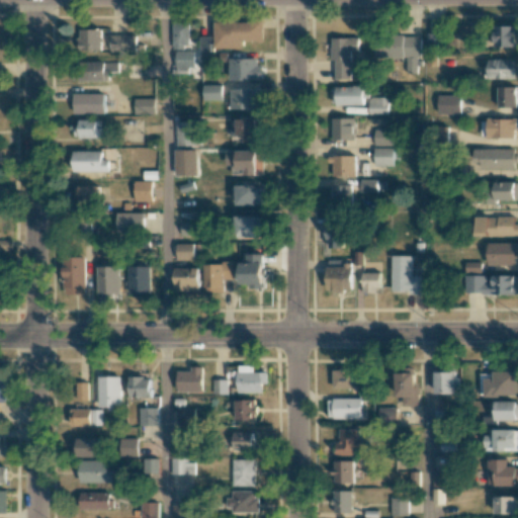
[(214,21),(214,36),(200,36),(200,49),(245,49),(244,41),(264,40),(264,21),(214,21)]
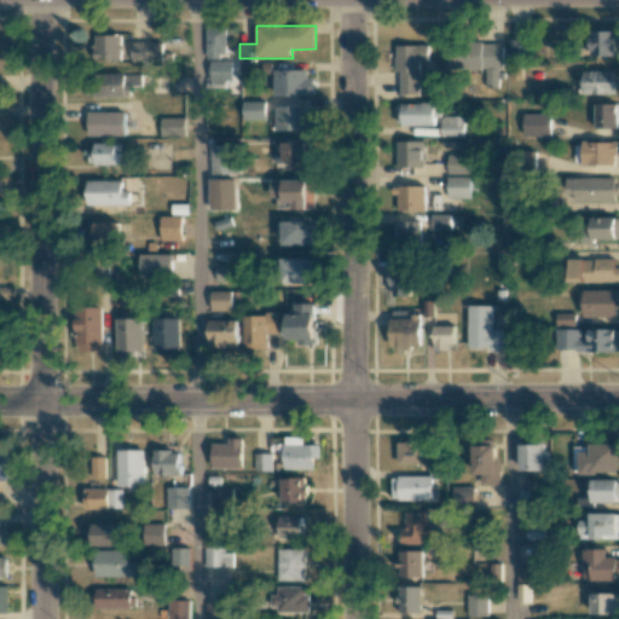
[(226,27),(207,27),(207,57),(226,56),(226,27)]
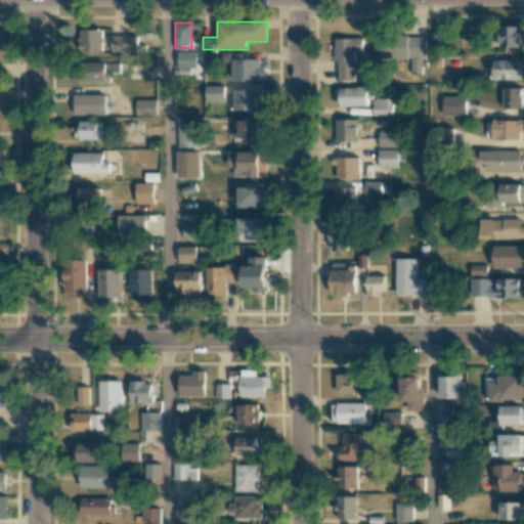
[(523,46),(523,26),(500,26),(501,47),(523,46)]
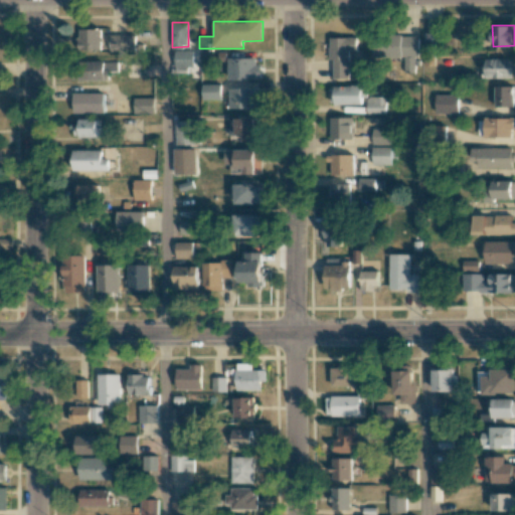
[(101,49),(101,28),(77,29),(77,50),(101,49)]
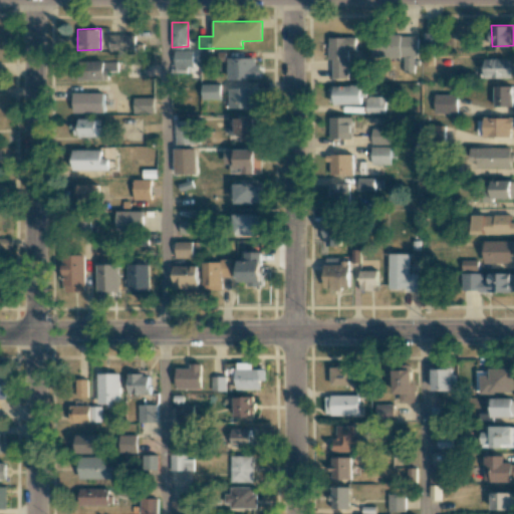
[(441,33),(424,32),(424,47),(440,48),(441,33)]
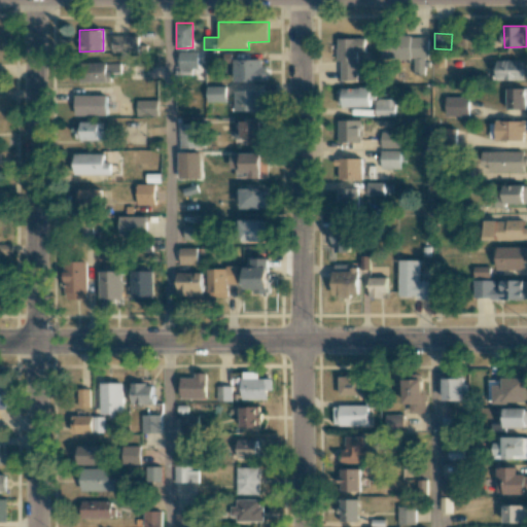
[(147,53),(147,44),(139,44),(139,36),(112,35),(112,51),(147,53)]
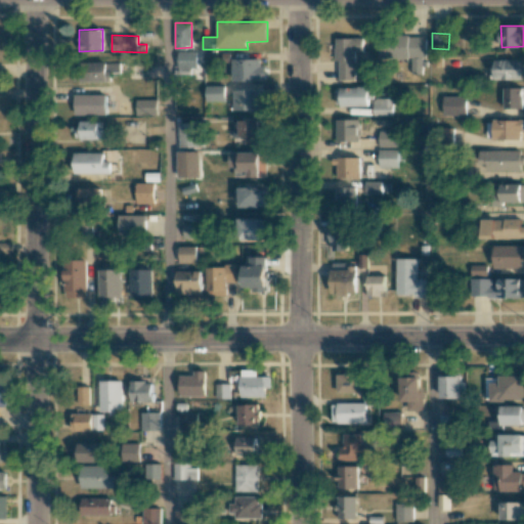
[(424,37),(379,37),(379,58),(411,58),(411,74),(424,74),(424,37)]
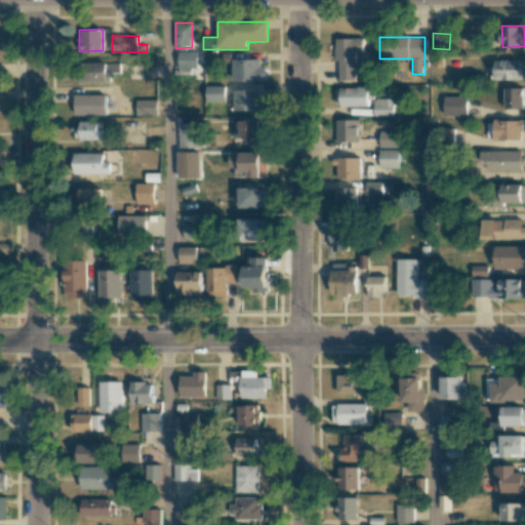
[(363,38),(335,38),(335,61),(339,61),(339,80),(355,80),(355,72),(363,72),(363,62),(355,62),(355,52),(363,52),(363,38)]
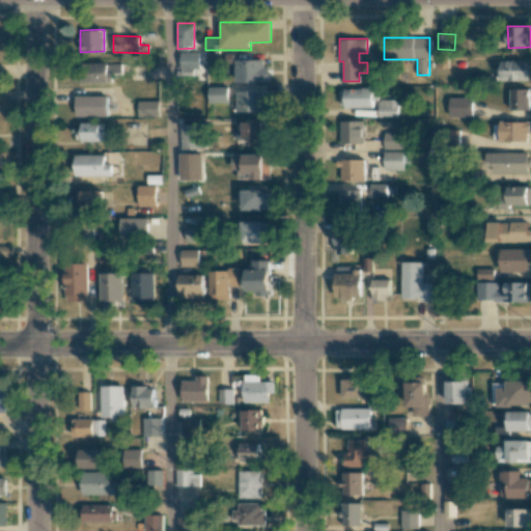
[(200,52),(180,52),(180,75),(199,75),(200,52)]
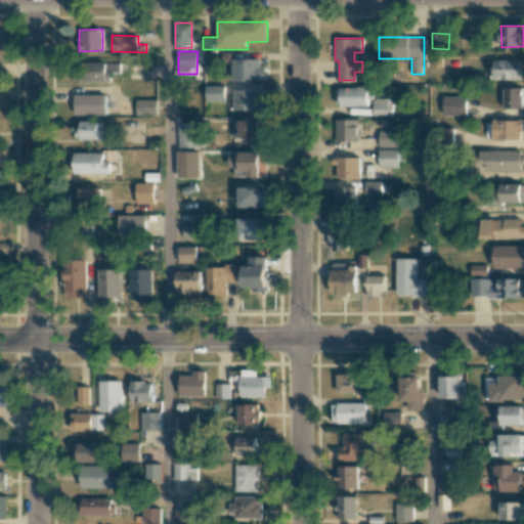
[(264,59),(232,58),(231,80),(264,80),(264,59)]
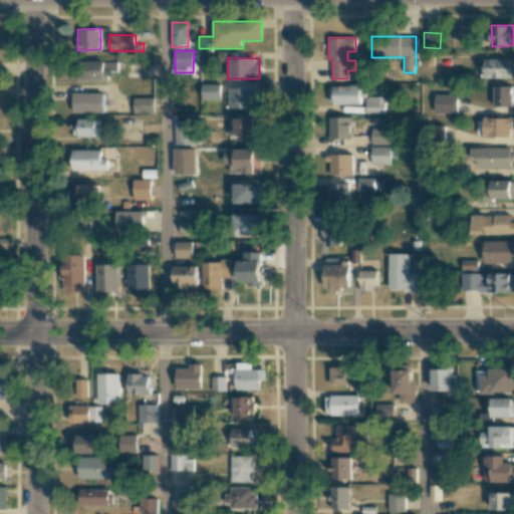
[(513,58),(484,58),(484,77),(513,77),(513,58)]
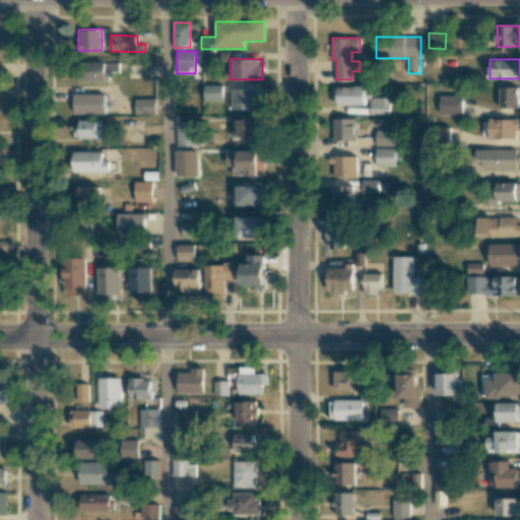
[(119,72),(119,62),(80,61),(80,80),(109,81),(109,72),(119,72)]
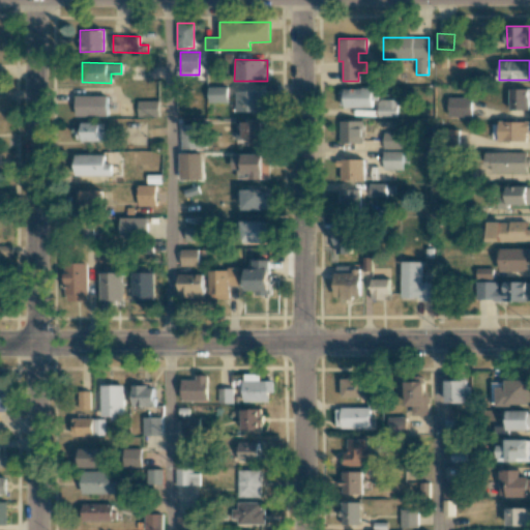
[(227,86),(208,86),(207,102),(227,102),(227,86)]
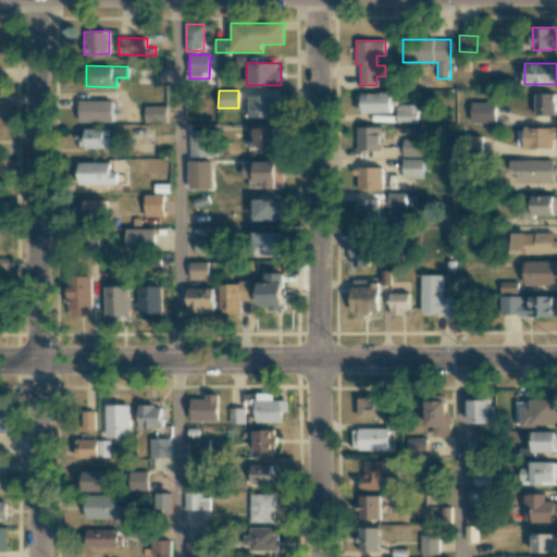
[(396,104),(397,93),(357,93),(356,112),(391,113),(391,104),(396,104)]
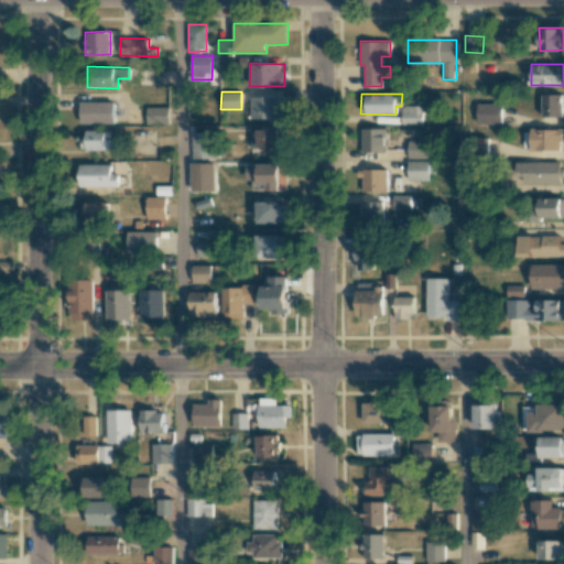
[(542,116),(562,116),(562,94),(542,94),(542,116)]
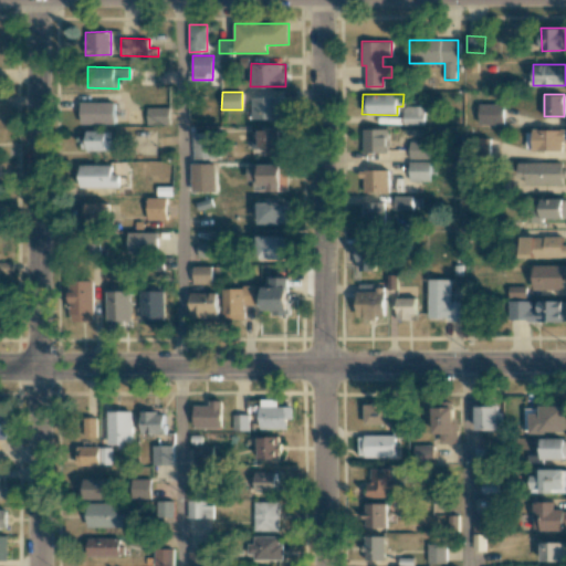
[(280,96),(251,97),(252,119),(280,118),(280,96)]
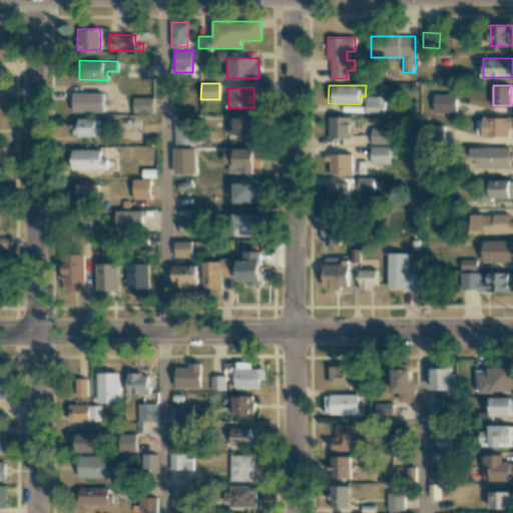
[(104,112),(104,93),(73,92),(72,111),(104,112)]
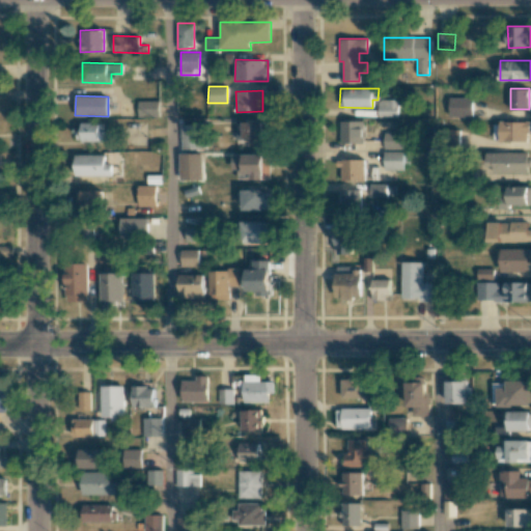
[(472,98),(449,98),(449,116),(472,116),(472,98)]
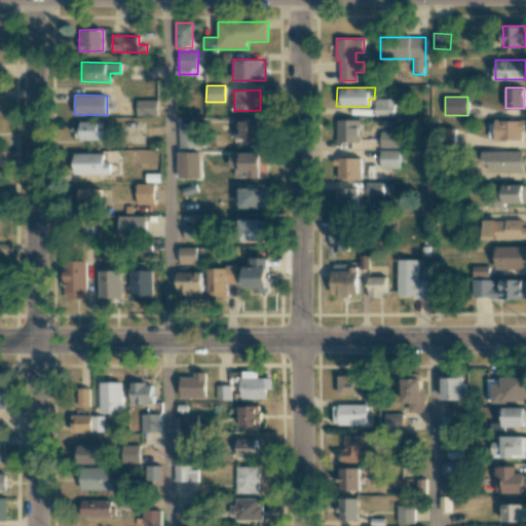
[(393,115),(393,99),(375,98),(375,115),(393,115)]
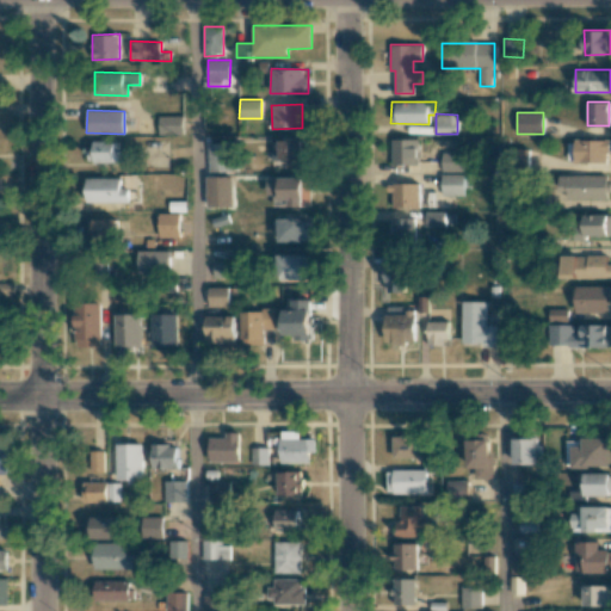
[(159,135),(183,134),(181,116),(158,116),(159,135)]
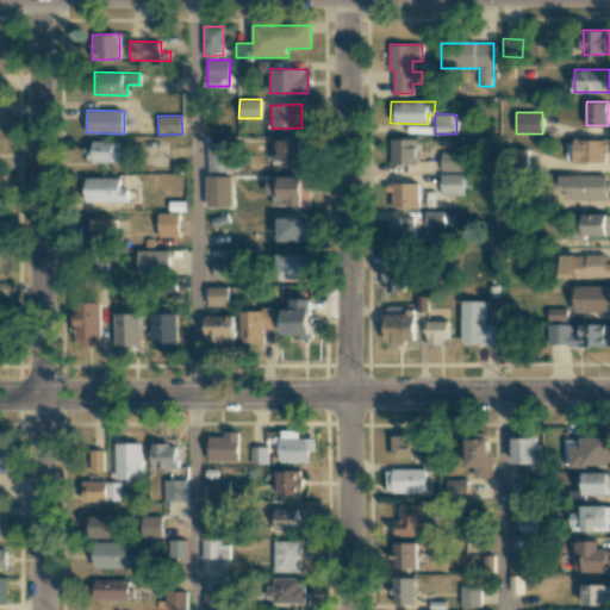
[(390,165),(417,165),(417,139),(391,138),(390,165)]
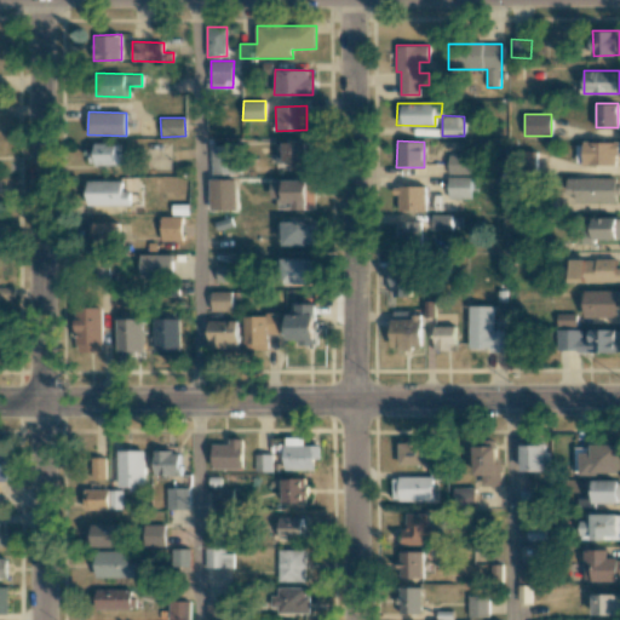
[(285,161),(292,162),(292,170),(309,171),(310,142),(285,142),(285,161)]
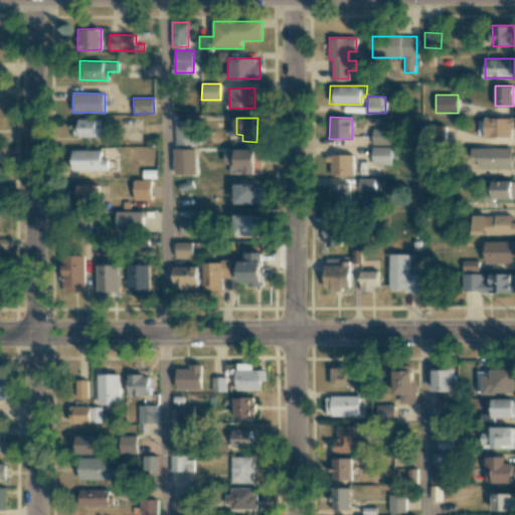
[(513,137),(513,119),(478,118),(478,136),(513,137)]
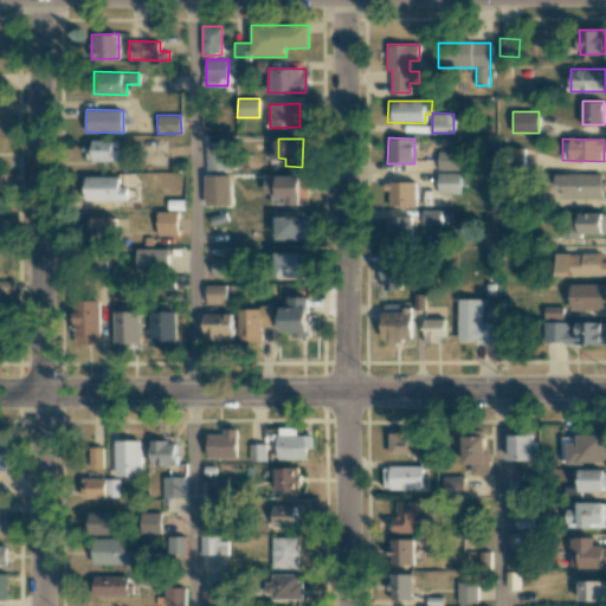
[(114,140),(89,140),(89,161),(123,161),(122,149),(114,149),(114,140)]
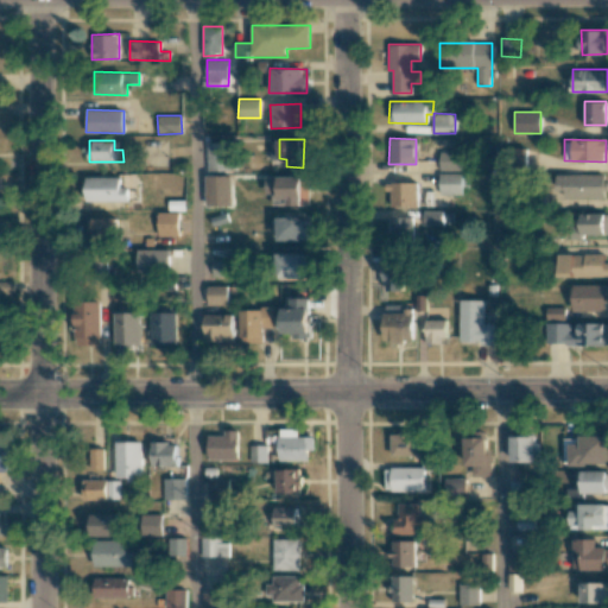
[(230,170),(230,143),(208,144),(209,171),(230,170)]
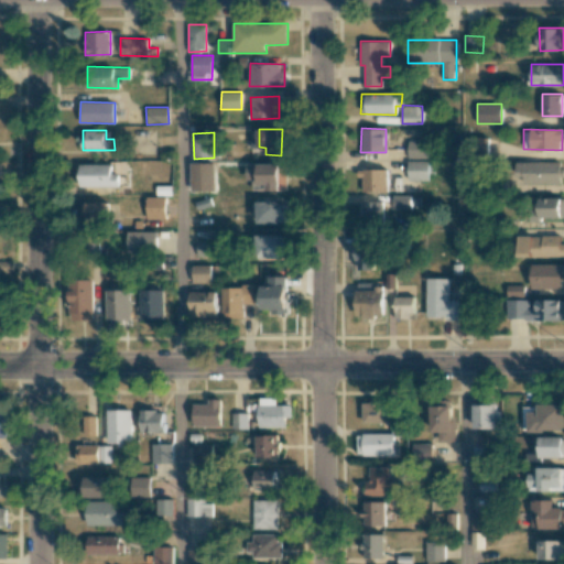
[(487,158),(488,138),(466,137),(466,158),(487,158)]
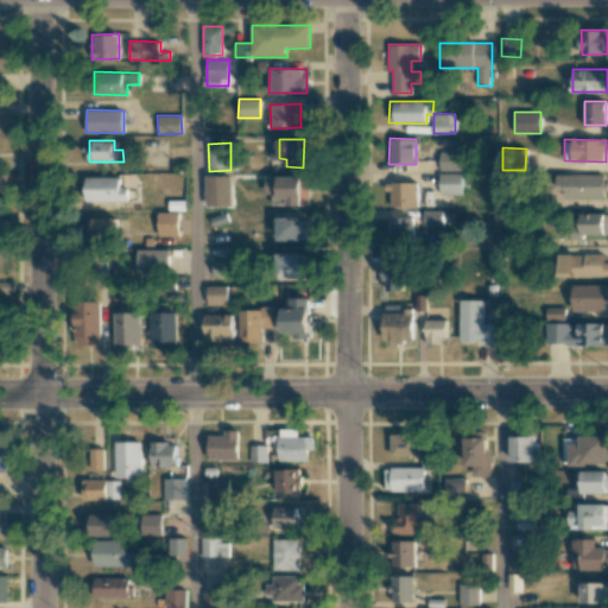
[(439,171),(461,171),(460,152),(439,152),(439,171)]
